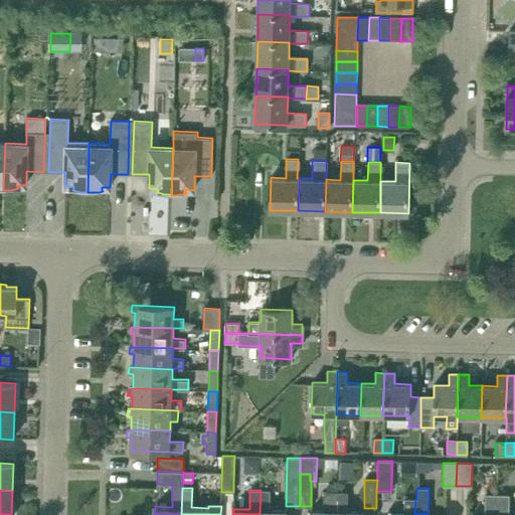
[(261,490),(260,514),(286,514),(287,510),(270,510),(270,490),(261,490)]
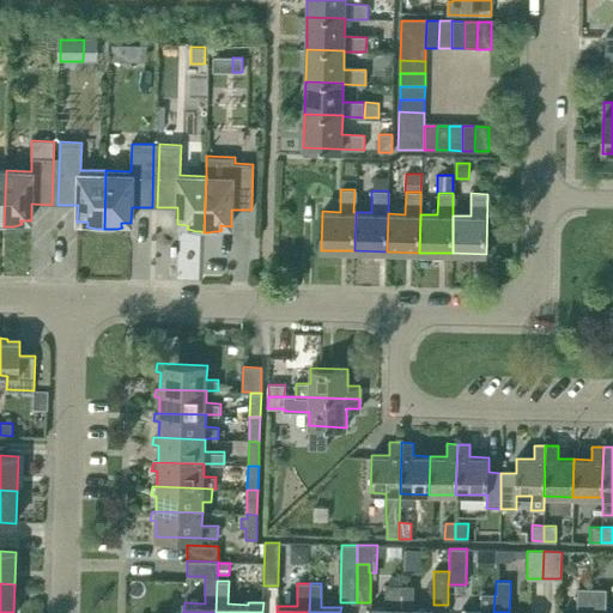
[(370,607),(369,612),(400,612),(402,584),(389,584),(388,608),(370,607)]
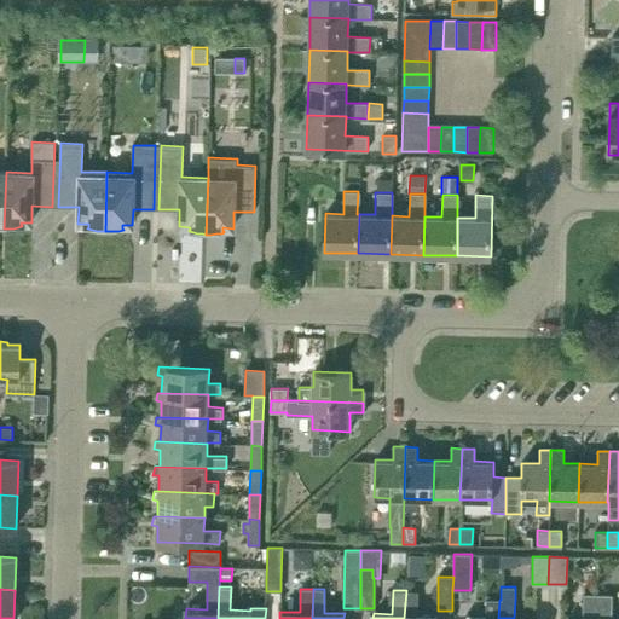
[(404,618),(437,618),(438,615),(416,614),(417,590),(406,590),(404,618)]
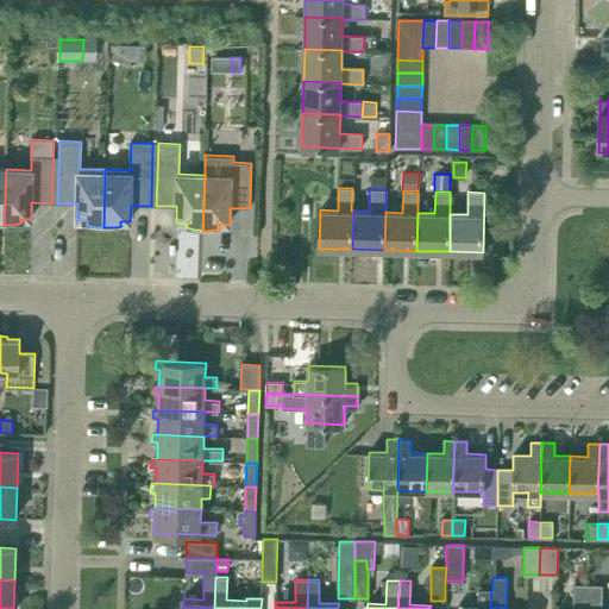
[(586,608),(588,585),(573,584),(572,608),(586,608)]
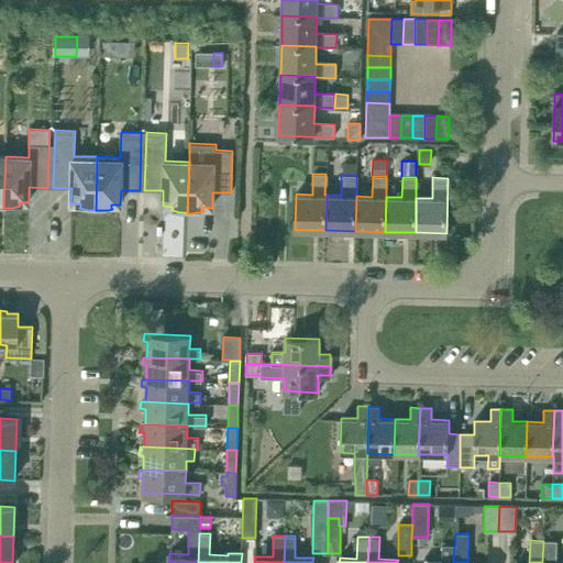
[(542,562),(555,562),(556,541),(543,541),(542,562)]
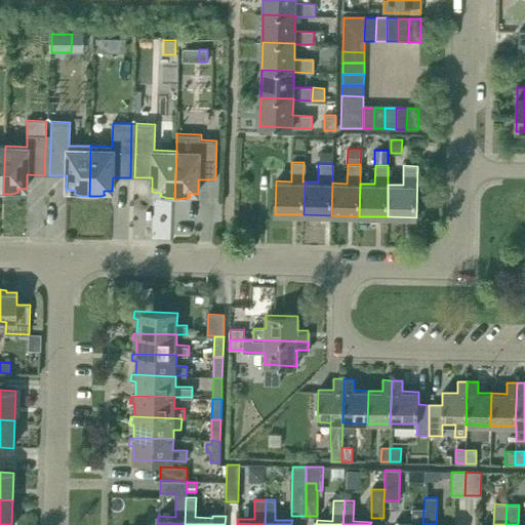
[(422,524),(423,509),(412,508),(411,524),(422,524)]
